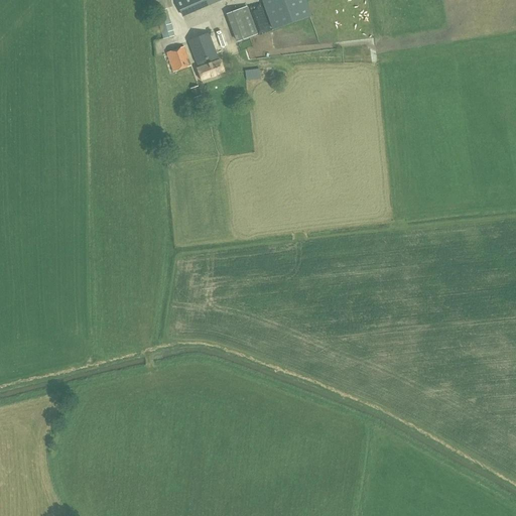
[(156,12),(164,38),(174,36),(166,9),(162,0),(153,0),(157,12),(156,12)]
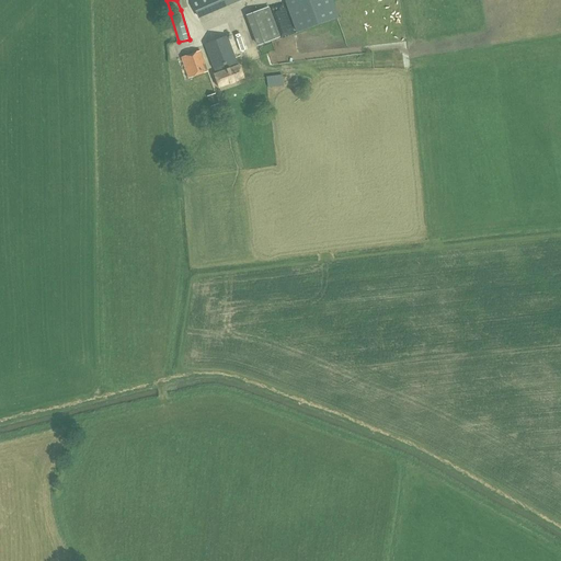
[(191,0),(198,16),(236,0),(191,0)]
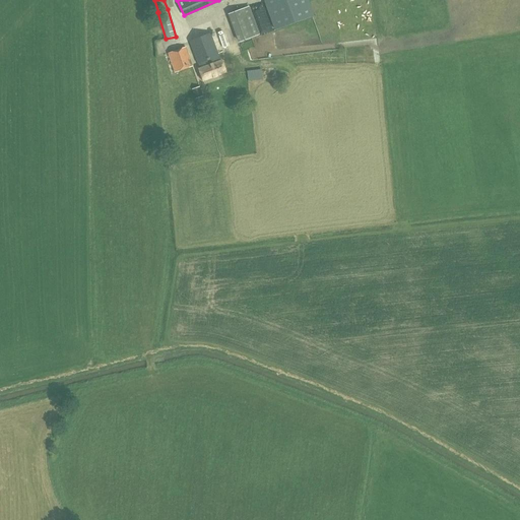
[(263,0),(274,28),(313,14),(307,0),(263,0)]
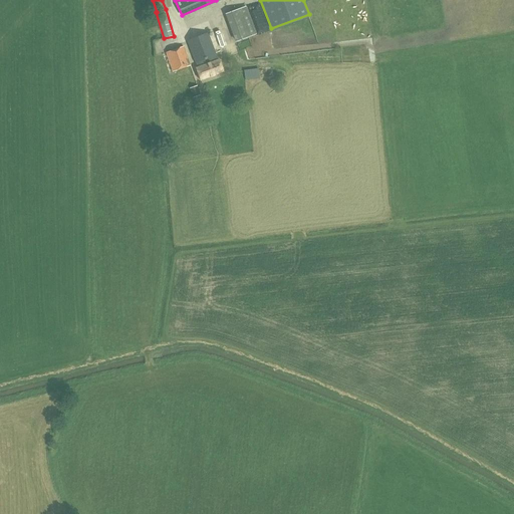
[(226,14),(237,41),(256,34),(246,7),(226,14)]
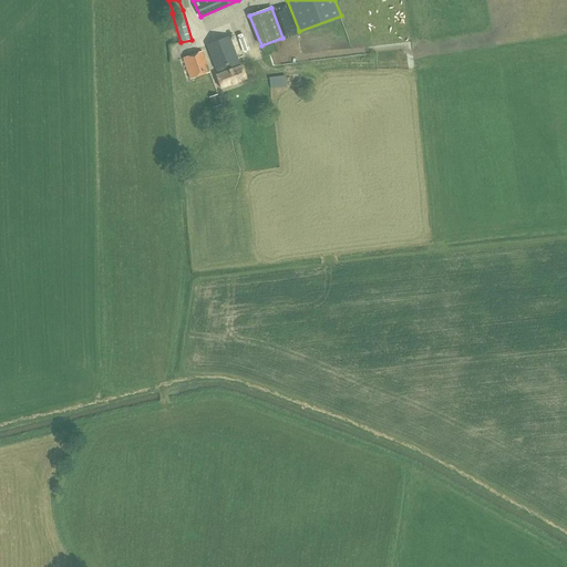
[(216,75),(222,89),(246,80),(241,66),(240,66),(229,37),(207,45),(217,75),(216,75)]
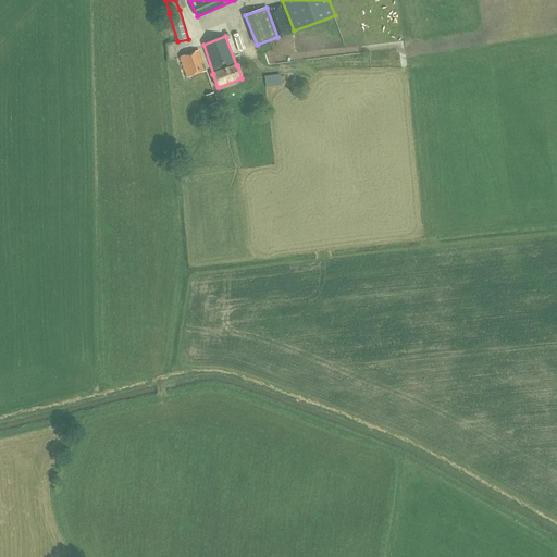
[(181,58),(187,77),(206,71),(199,50),(181,58)]
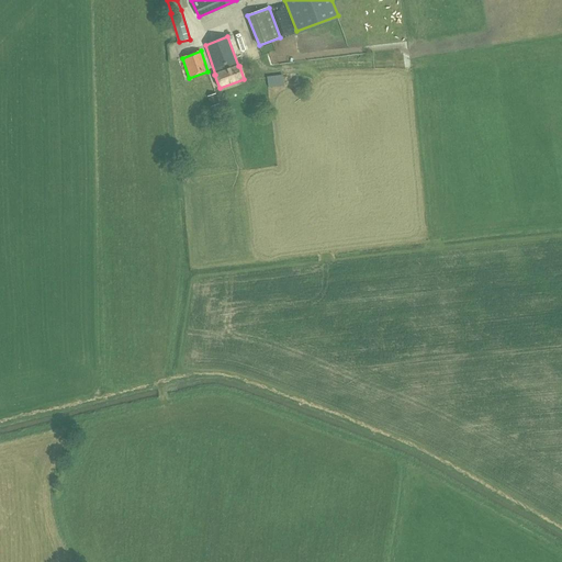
[(302,72),(293,80),(303,91),(312,82),(302,72)]
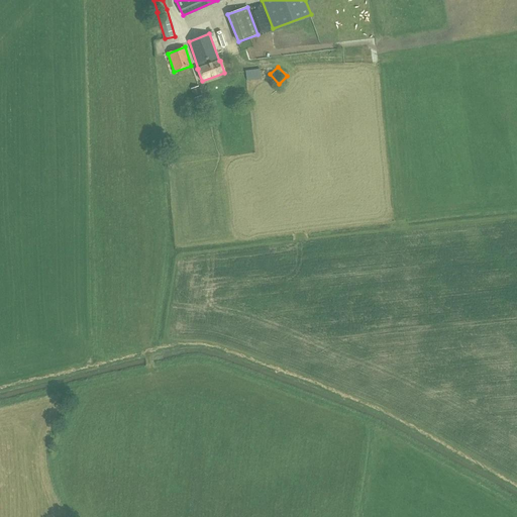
[(245,71),(247,81),(262,79),(261,69),(245,71)]
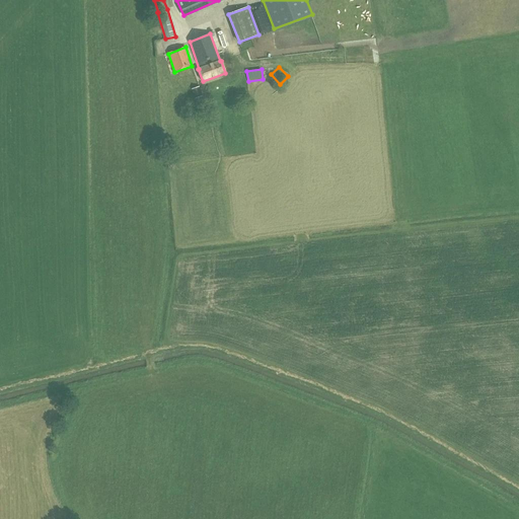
[(192,89),(196,98),(202,96),(199,87),(192,89)]
